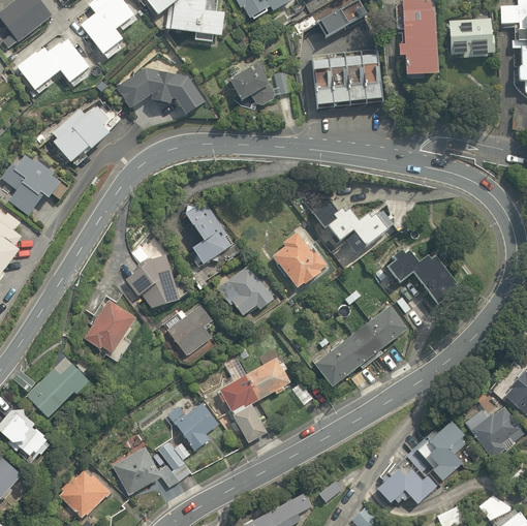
[(0,49),(3,53),(53,16),(39,0),(11,0),(0,8),(0,18),(12,33),(0,42),(0,49)]
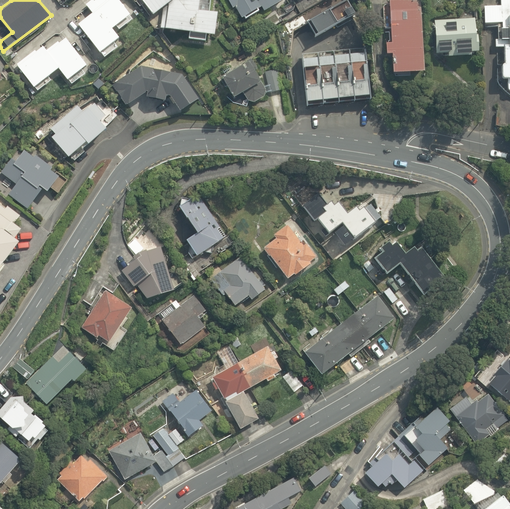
[(133,15),(121,0),(90,0),(84,5),(90,12),(77,22),(102,54),(122,38),(115,29),(133,15)]
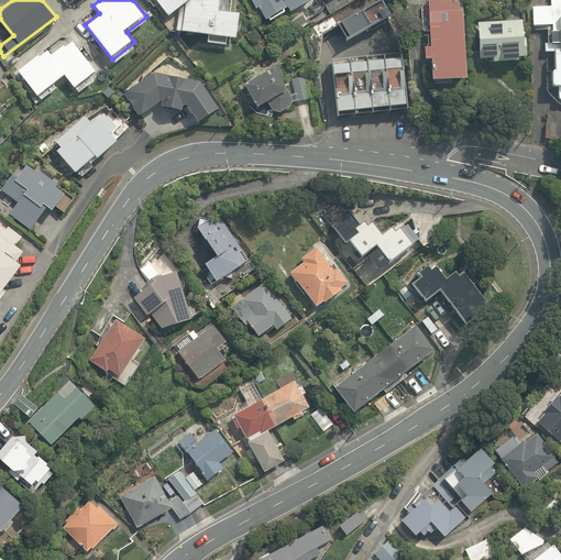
[(179,9),(175,32),(212,37),(211,44),(229,46),(229,42),(240,43),(244,17),(233,15),(235,0),(154,0),(167,17),(179,9)]
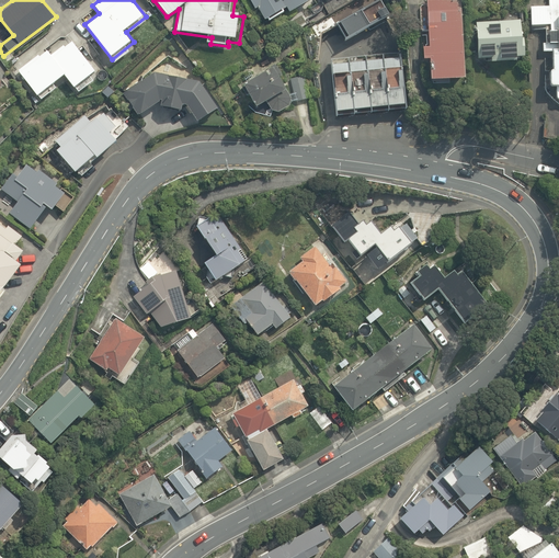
[(248,0),(255,13),(260,10),(266,22),(289,11),(292,14),(315,2),(314,0),(248,0)]
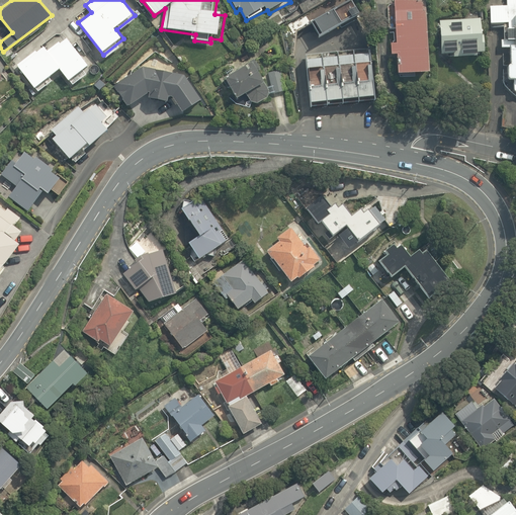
[(344,14),(353,8),(347,0),(337,0),(309,19),(322,37),(348,19),(344,14)]
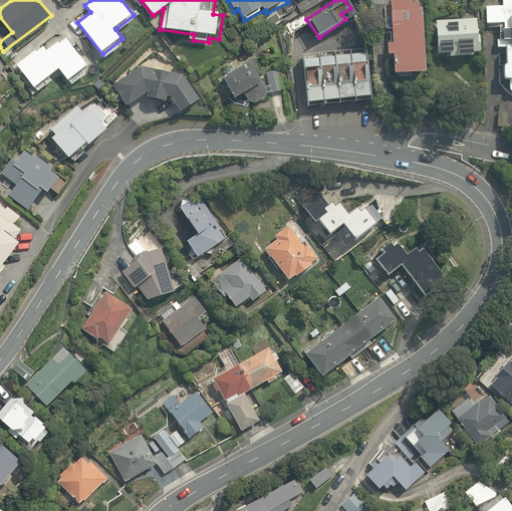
[(428,73),(422,0),(391,0),(394,42),(390,42),(391,55),(396,54),(397,75),(428,73)]
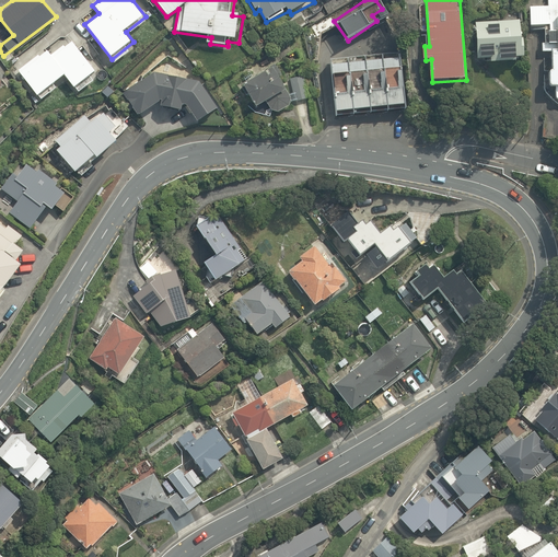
[(546,0),(547,4),(529,4),(527,28),(545,28),(545,42),(541,42),(541,51),(555,53),(555,72),(551,72),(551,90),(556,90),(556,104),(557,103),(557,0),(546,0)]
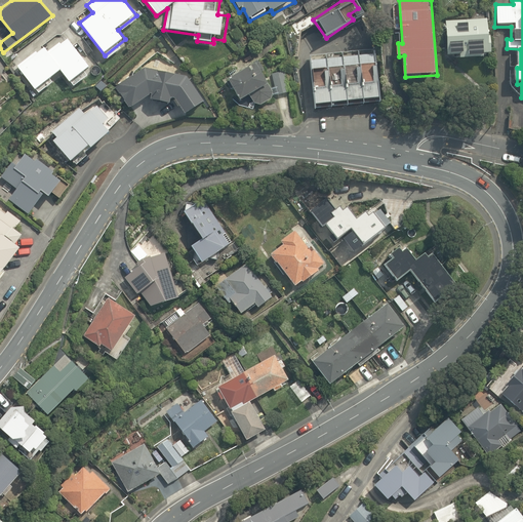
[(491,18),(446,18),(446,57),(492,57),(491,18)]
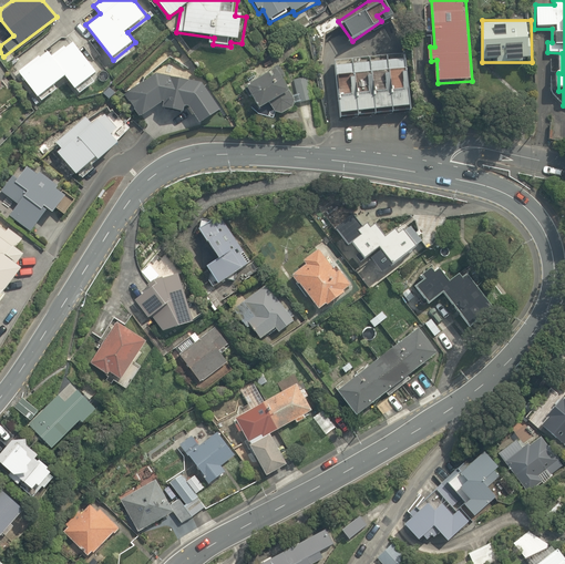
[(48,45),(17,69),(38,98),(68,77),(76,89),(98,72),(72,38),(52,52),(48,45)]
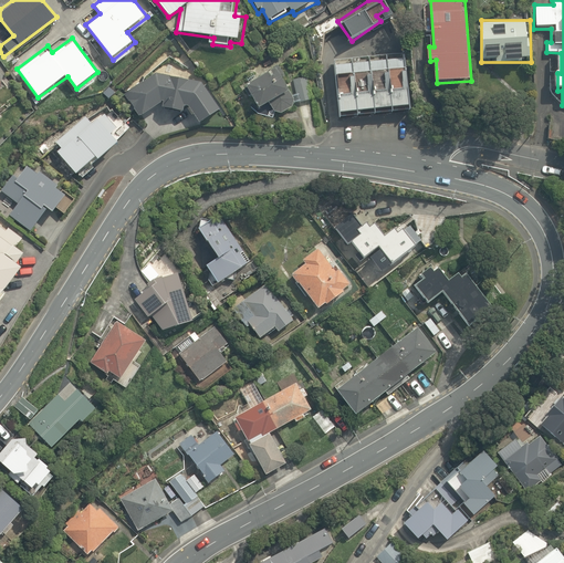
[(414,58),(341,63),(344,111),(417,106),(414,58)]
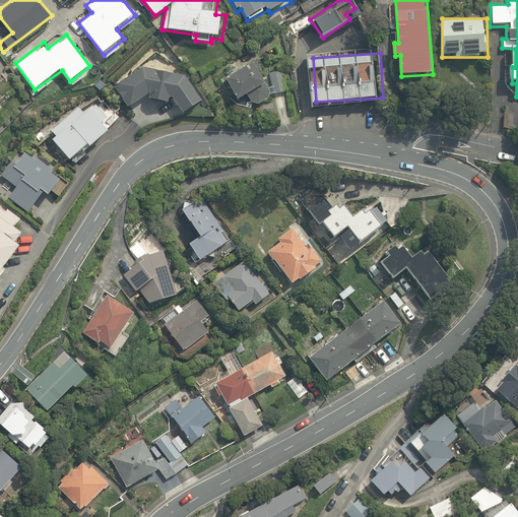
[(257,63),(225,79),(238,103),(250,95),(254,105),(273,95),(257,63)]
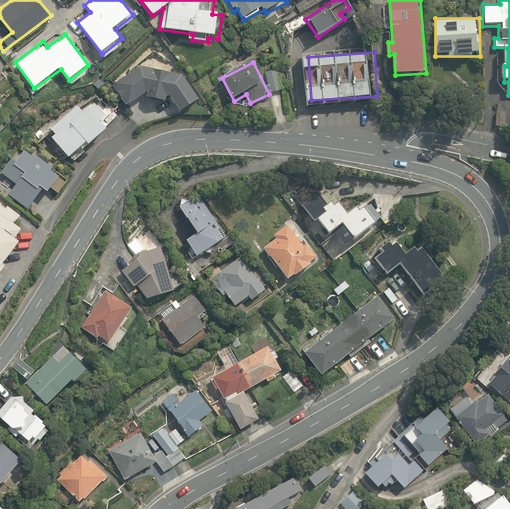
[(148,97),(167,102),(170,93),(181,113),(200,102),(183,74),(144,63),(112,83),(126,105),(149,91),(148,97)]
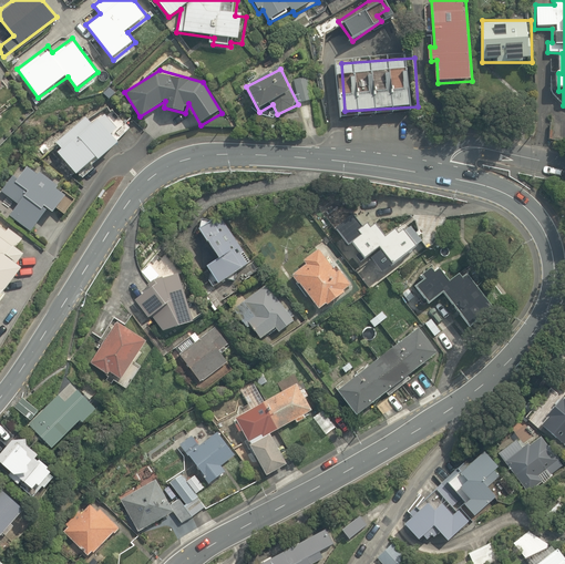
[(306,72),(293,75),(300,102),(314,98),(306,72)]
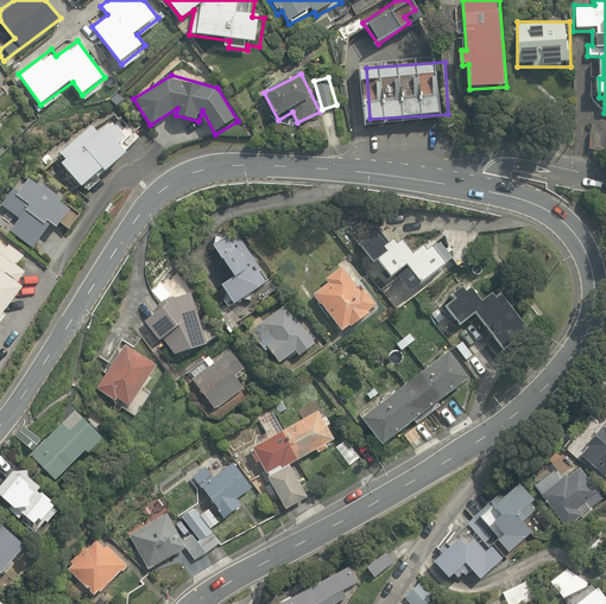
[(127,140),(109,118),(62,154),(68,161),(62,165),(82,190),(106,171),(109,177),(134,158),(122,144),(127,140)]
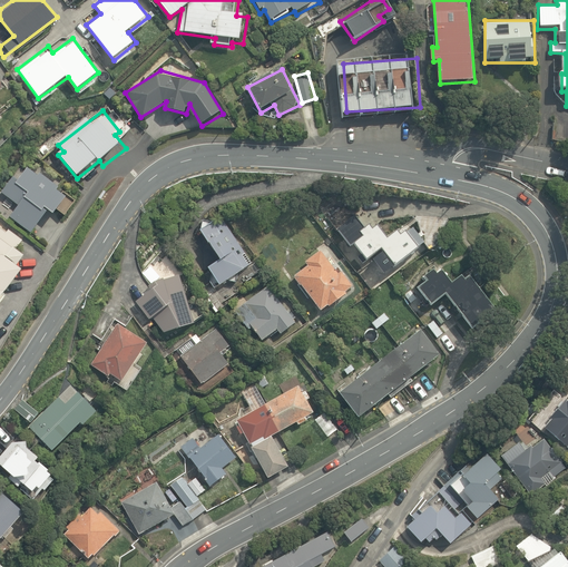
[(70,197),(30,165),(19,179),(12,174),(0,189),(18,204),(9,215),(31,233),(49,209),(56,215),(70,197)]
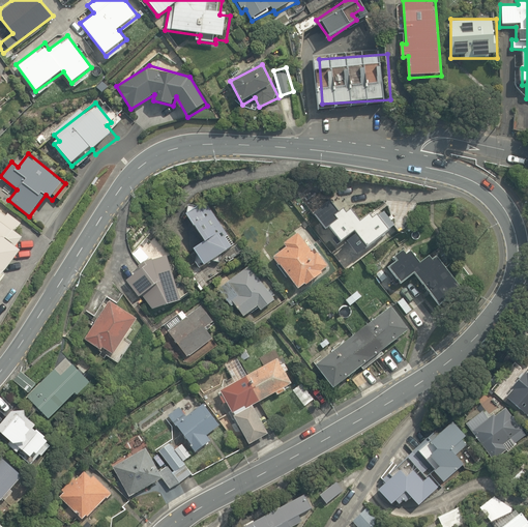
[(338,192),(313,214),(327,231),(331,228),(346,244),(348,243),(362,260),(398,229),(383,212),(375,220),(369,211),(360,218),(338,192)]
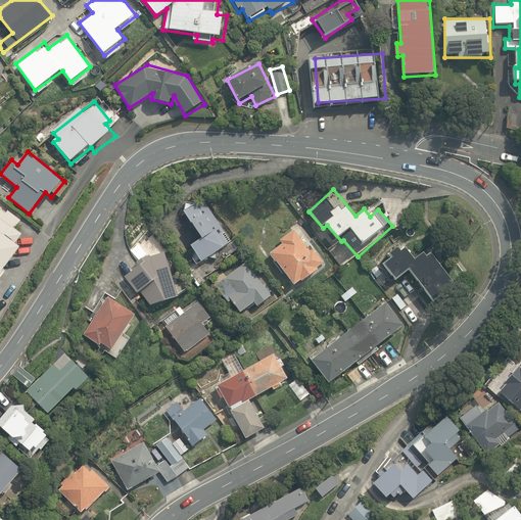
[(238,246),(203,197),(185,210),(201,235),(190,243),(204,263),(225,248),(229,253),(238,246)]
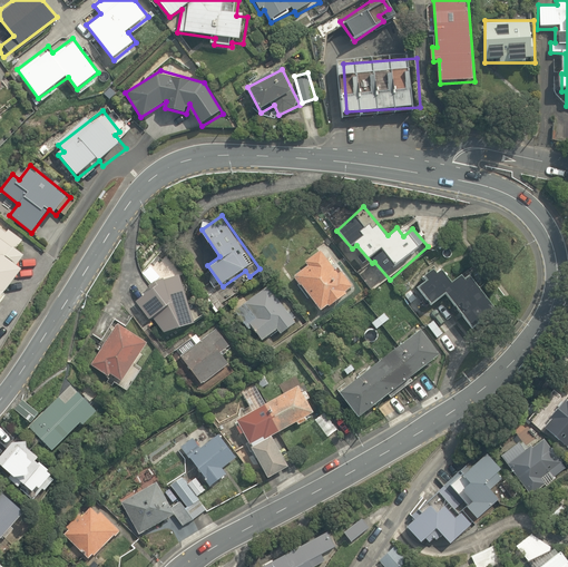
[(0,308),(27,270),(21,266),(29,254),(17,246),(23,237),(0,220),(0,308)]
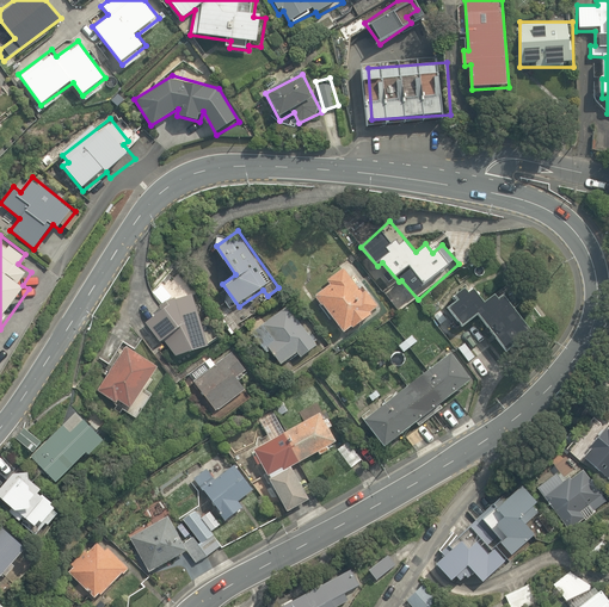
[(330,284),(317,293),(346,334),(373,315),(369,311),(380,303),(362,279),(364,277),(350,256),(324,276),(330,284)]
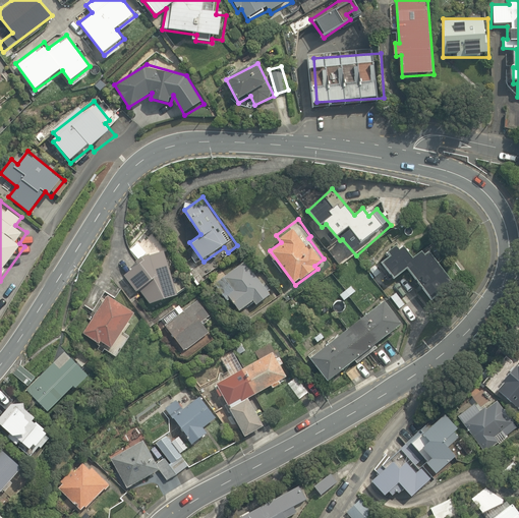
[(389,254),(381,261),(394,277),(406,268),(429,298),(454,279),(429,248),(423,253),(420,249),(411,255),(402,243),(398,247),(395,243),(386,250),(389,254)]
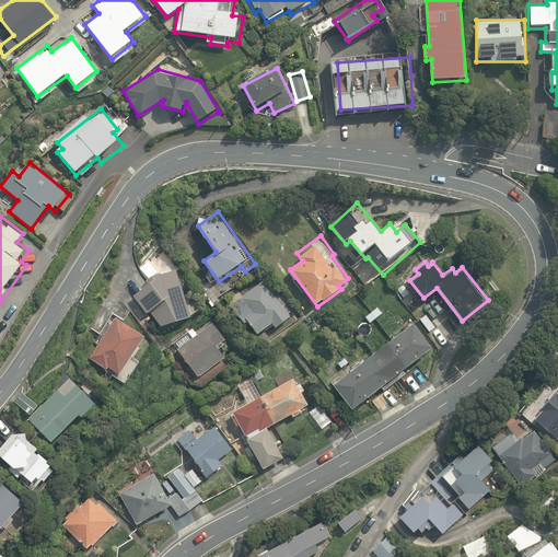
[(199,314),(174,271),(134,294),(147,316),(152,313),(164,334),(199,314)]
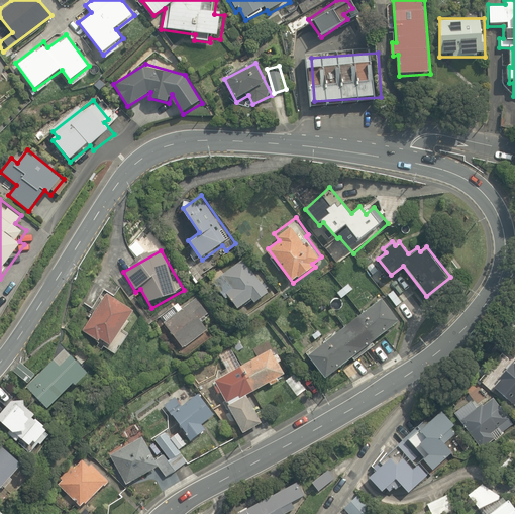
[(246,258),(211,280),(221,296),(226,293),(237,308),(251,299),(253,303),(270,293),(246,258)]
